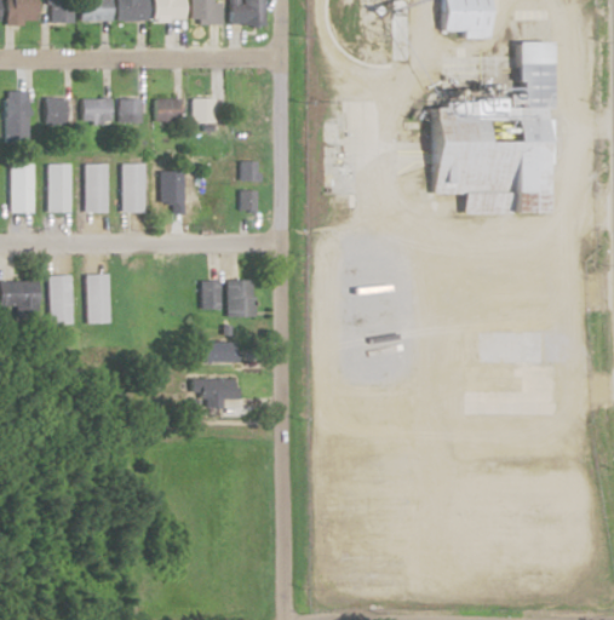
[(36,0),(10,0),(10,23),(36,23),(36,0)]
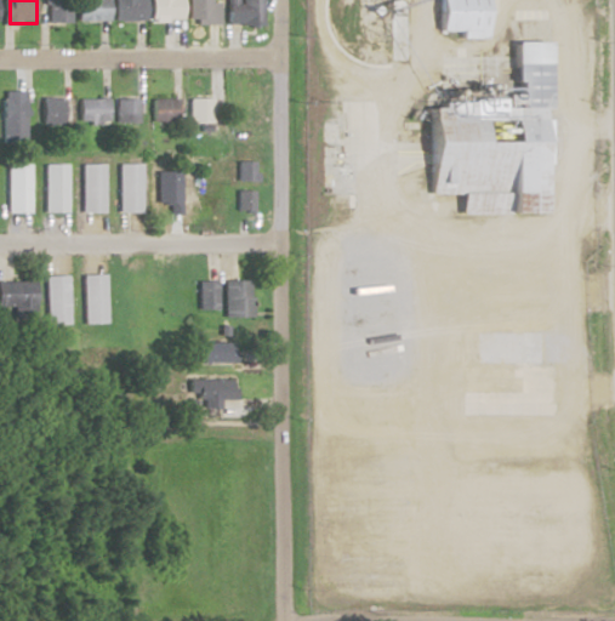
[(74,0),(50,0),(50,22),(75,22),(74,0)]
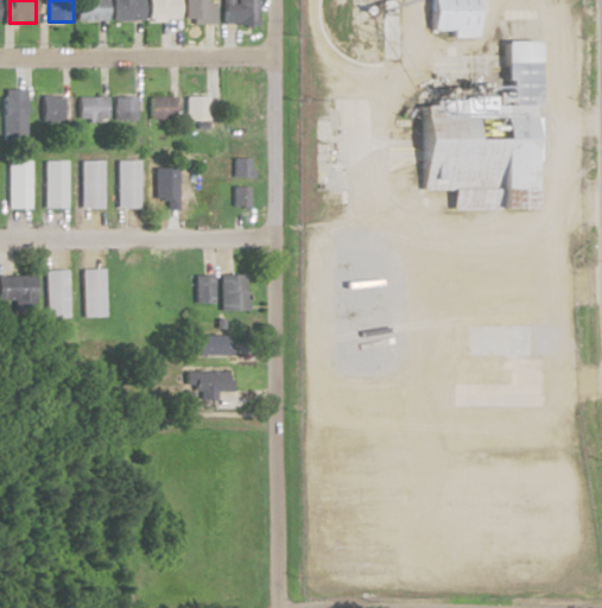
[(111,20),(109,0),(78,0),(80,20),(111,20)]
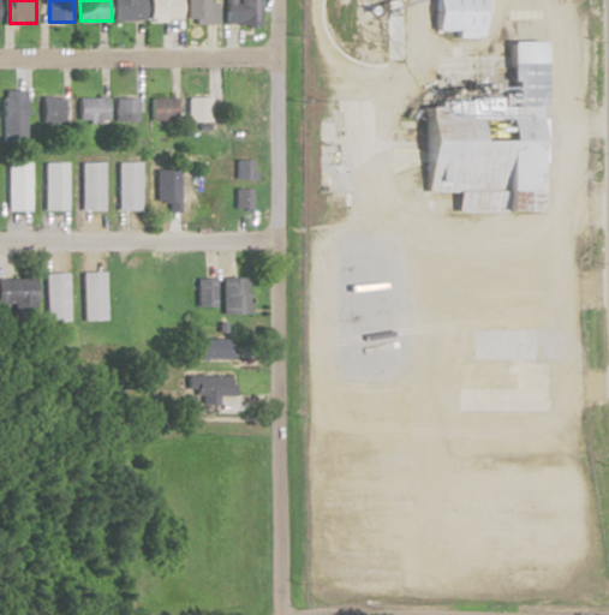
[(148,21),(147,0),(115,0),(117,21),(148,21)]
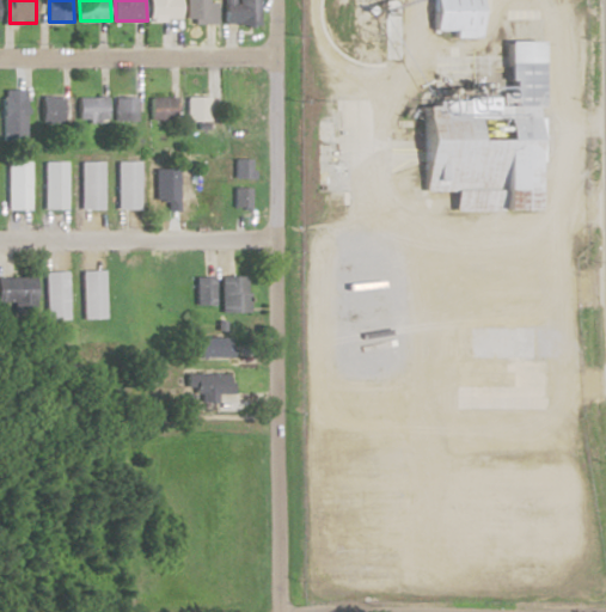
[(152,0),(153,20),(183,20),(182,0),(152,0)]
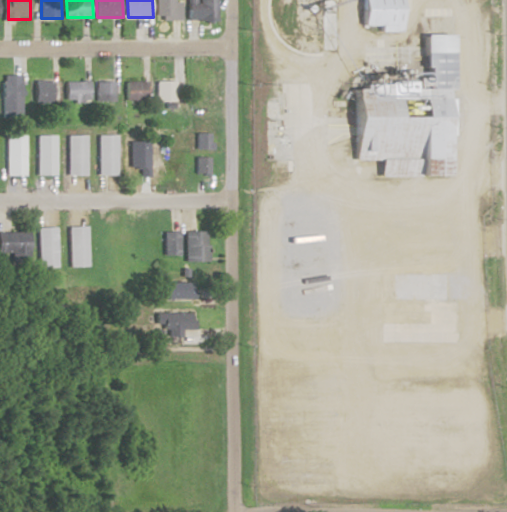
[(176,0),(159,0),(159,20),(183,20),(183,1),(177,1),(176,0)]
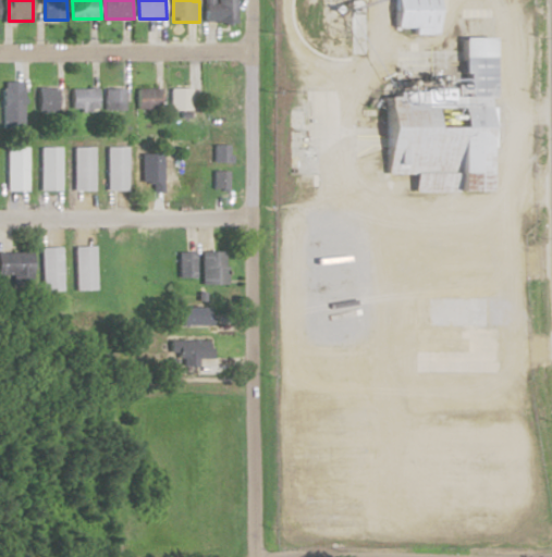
[(207,0),(207,22),(238,22),(238,0),(207,0)]
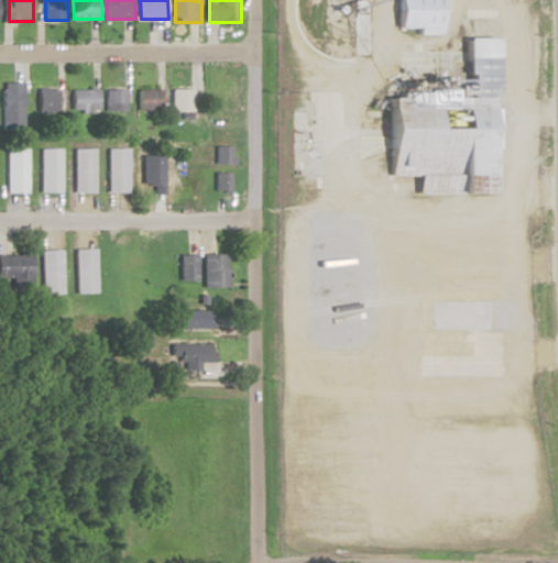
[(444,34),(442,0),(401,0),(402,29),(420,29),(420,34),(444,34)]
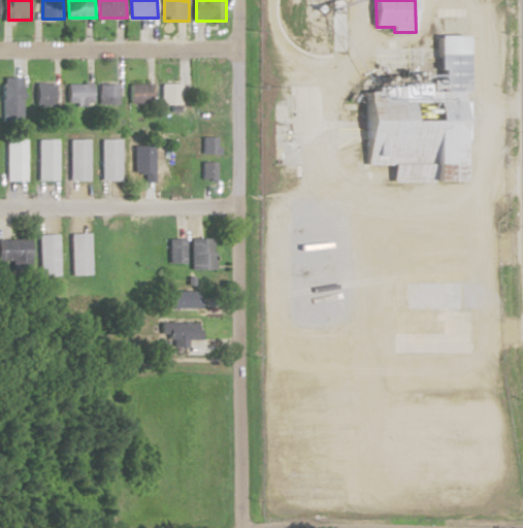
[(461,182),(461,146),(470,146),(470,100),(468,100),(468,34),(439,35),(440,74),(380,75),(380,90),(366,90),(367,165),(394,165),(394,182),(461,182)]
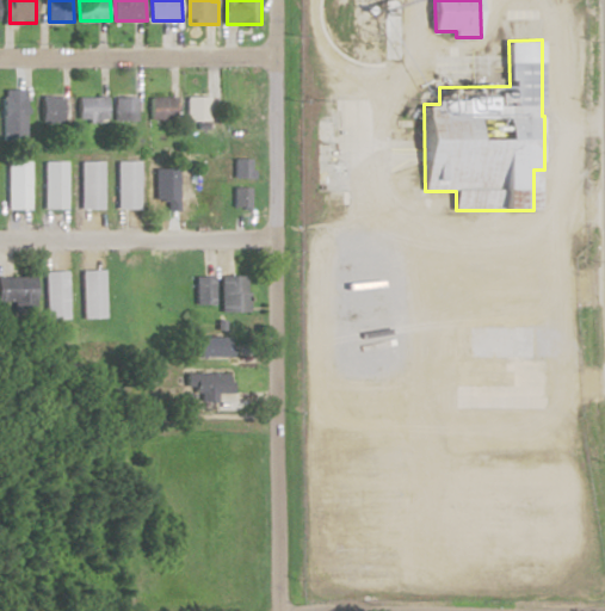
[(6,141),(29,141),(29,97),(6,97),(6,141)]
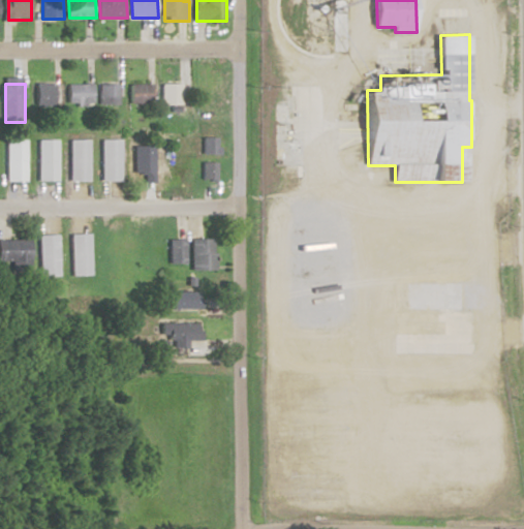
[(57,106),(57,84),(39,84),(39,106),(57,106)]
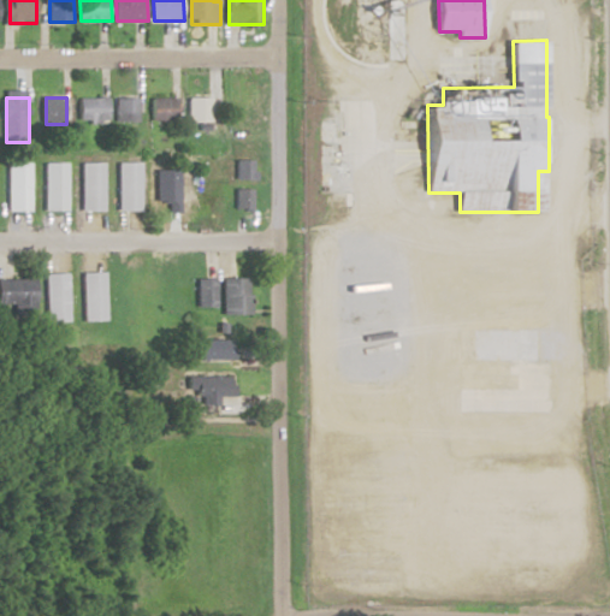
[(111,98),(82,98),(82,123),(111,123),(111,98)]
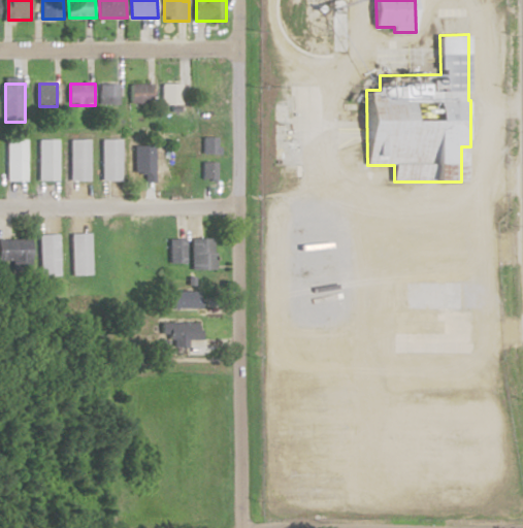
[(122,84),(102,84),(102,104),(122,104),(122,84)]
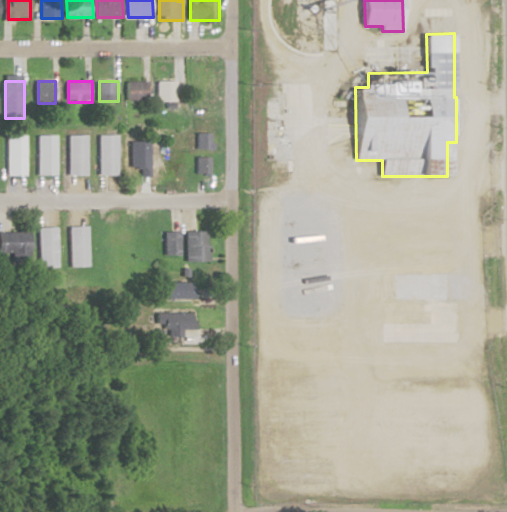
[(129,100),(149,100),(149,81),(129,81),(129,100)]
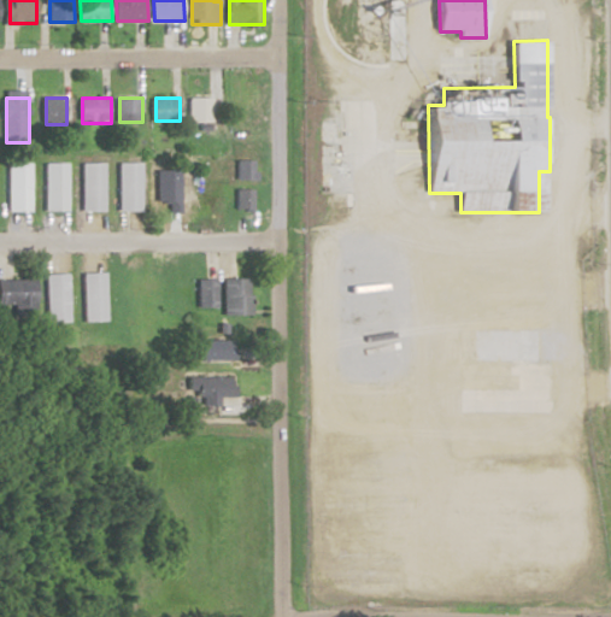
[(215,122),(215,98),(192,98),(192,122),(215,122)]
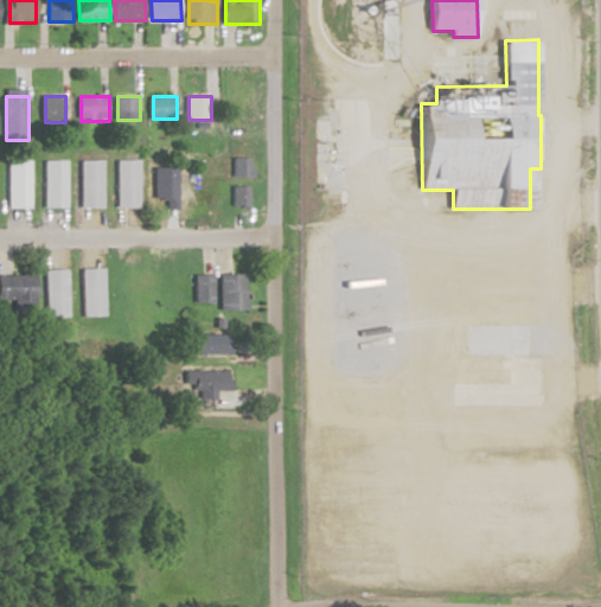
[(12,208),(33,208),(33,160),(12,160),(12,208)]
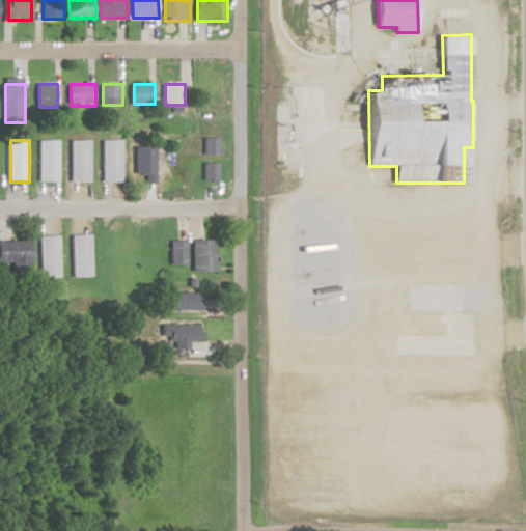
[(42,180),(60,180),(60,140),(42,140),(42,180)]
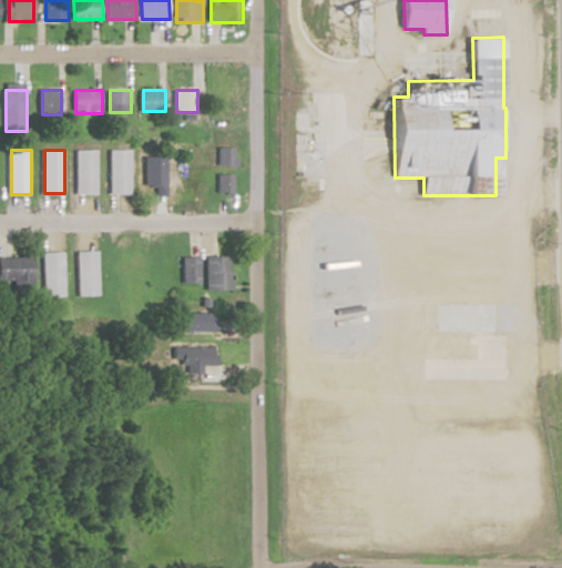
[(100,193),(100,150),(79,150),(79,193),(100,193)]
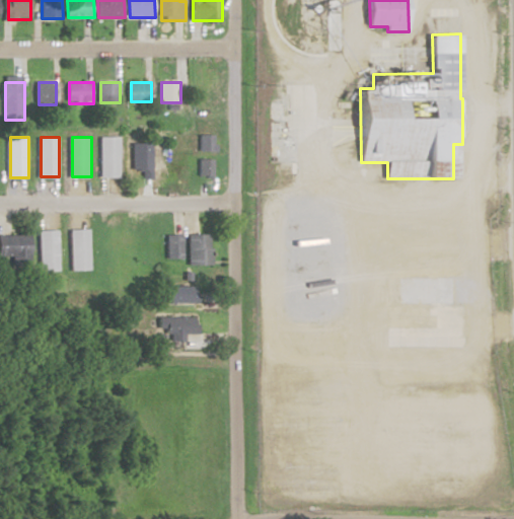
[(102,137),(102,176),(122,176),(122,137),(102,137)]
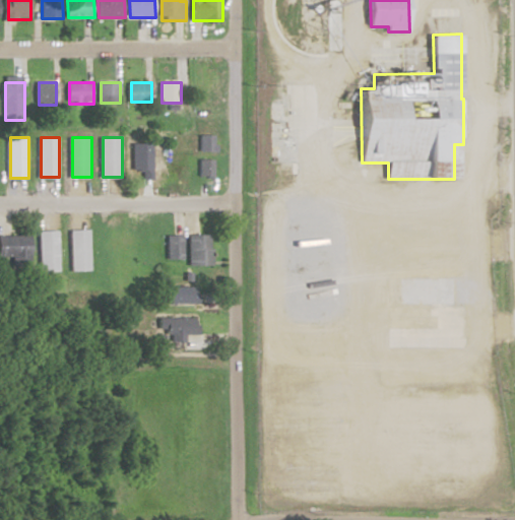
[(157,142),(136,142),(136,169),(157,169),(157,142)]
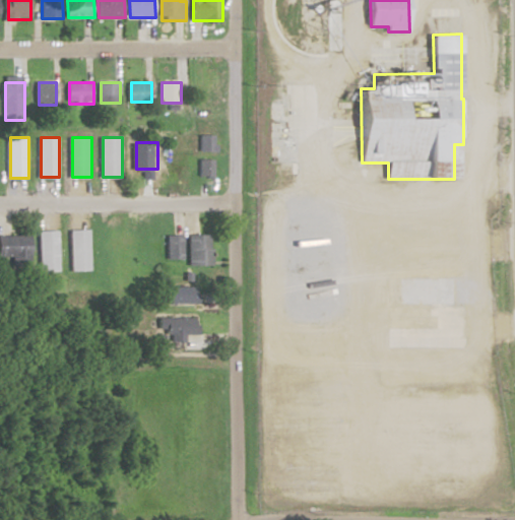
[(61,271),(61,231),(42,231),(42,271),(61,271)]
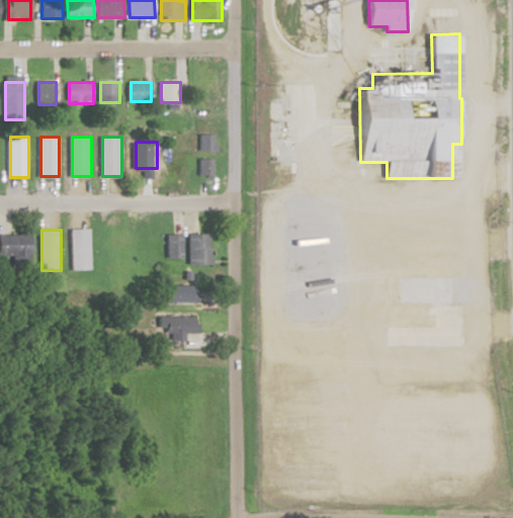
[(91,230),(73,230),(73,269),(91,269),(91,230)]
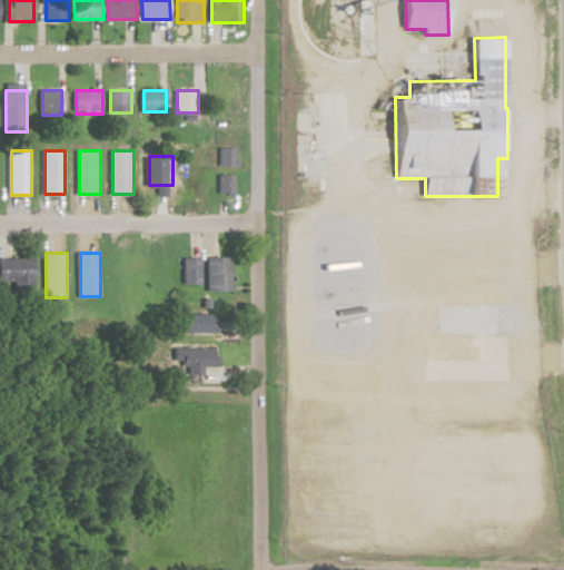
[(204,257),(185,257),(185,284),(204,284),(204,257)]
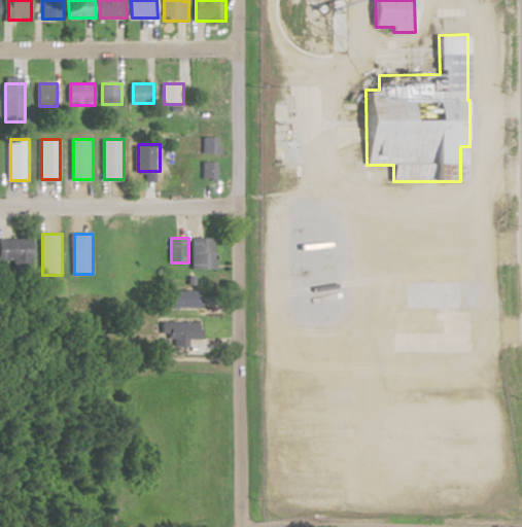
[(194,269),(216,269),(216,238),(194,238),(194,269)]
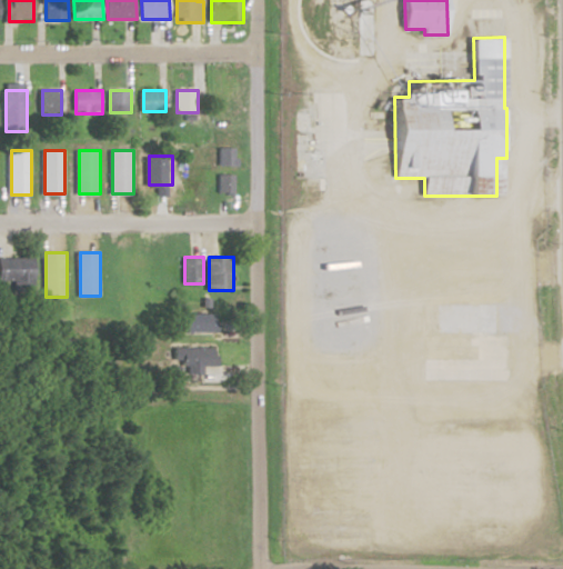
[(17,289),(36,289),(36,258),(0,258),(0,282),(17,282),(17,289)]
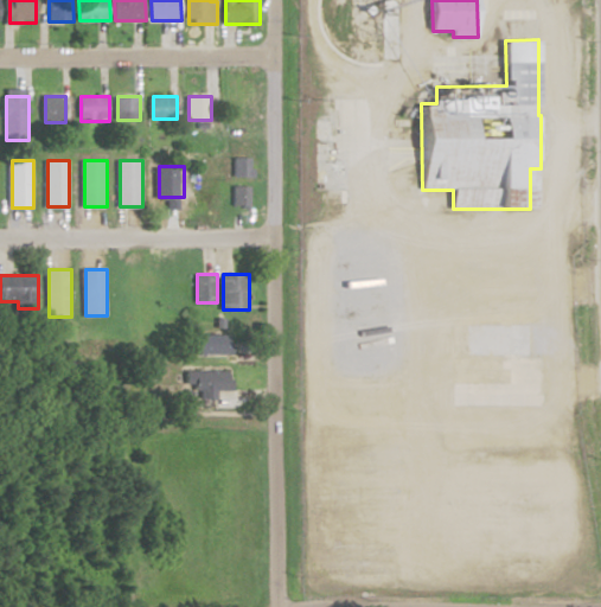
[(532,325),(471,326),(471,384),(513,383),(512,356),(532,356),(532,325)]
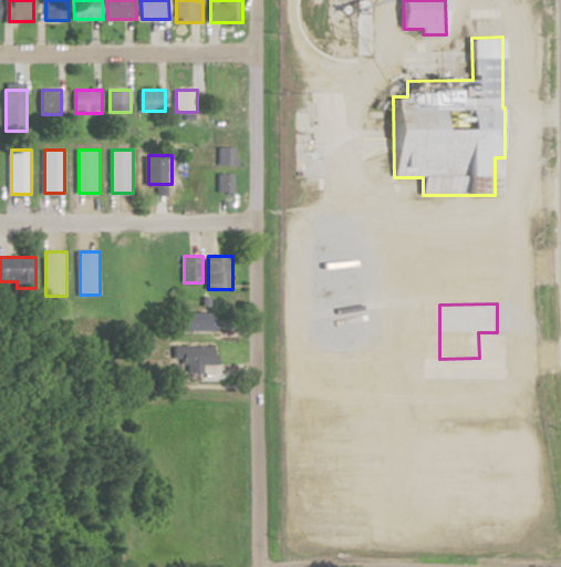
[(188,331),(216,331),(216,312),(188,312),(188,331)]
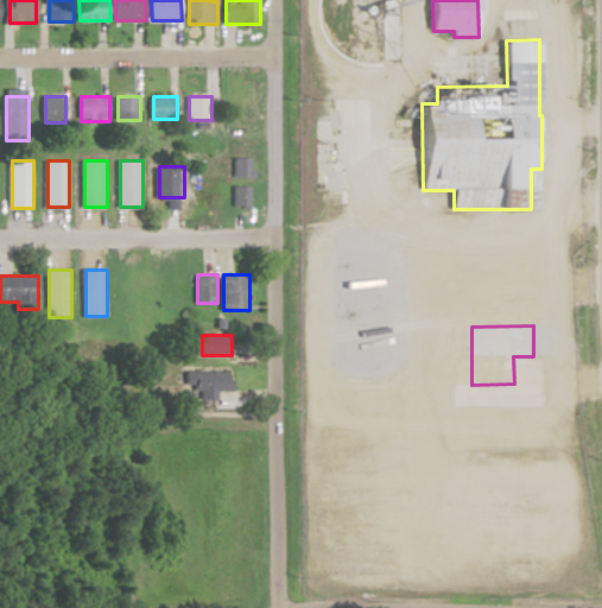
[(234,391),(234,372),(197,372),(197,399),(220,399),(220,391),(234,391)]
